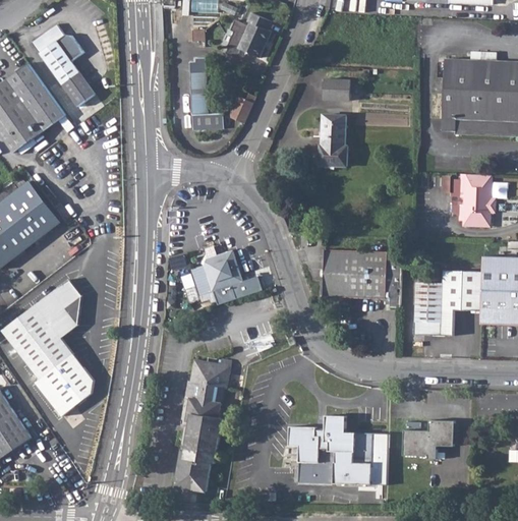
[(190,18),(190,11),(218,13),(218,0),(182,0),(182,18),(190,18)]
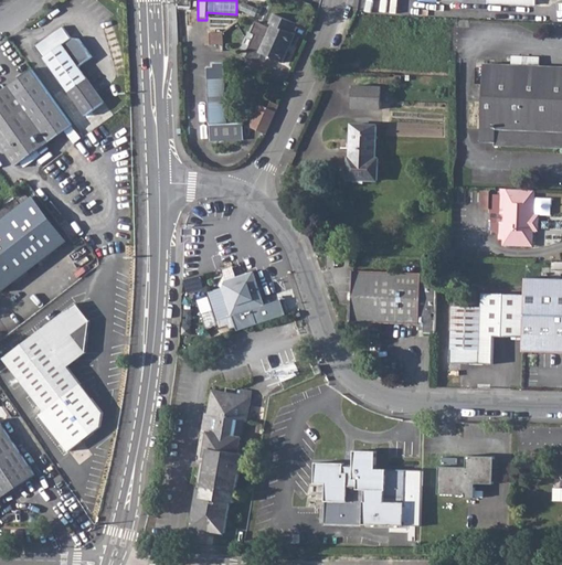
[(244,3),(241,10),(255,16),(257,9),(244,3)]
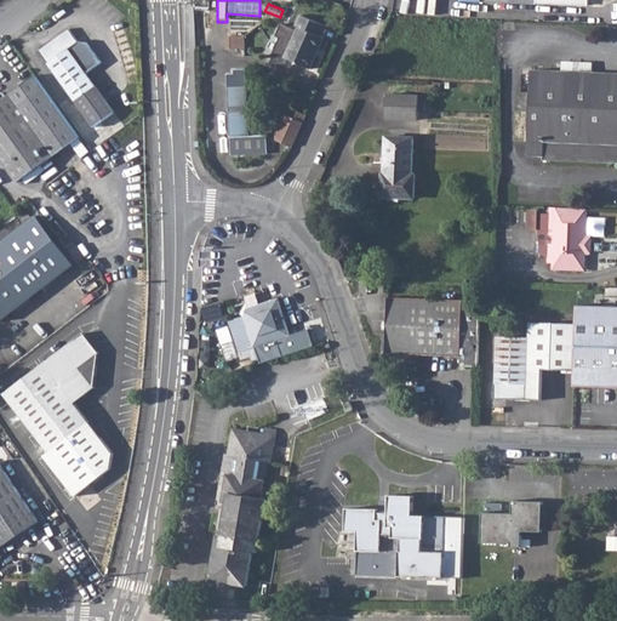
[(292,26),(296,27),(295,30),(279,23),(273,36),(276,39),(269,56),(272,57),(269,62),(284,63),(285,60),(308,68),(321,36),(318,35),(321,26),(297,15),(292,26)]
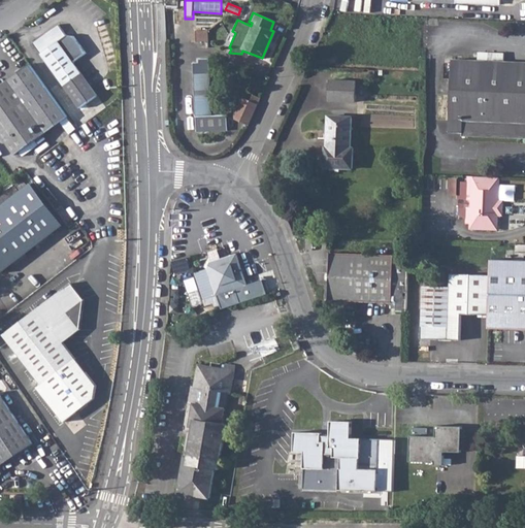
[(219,21),(205,30),(206,46),(227,32),(219,21)]
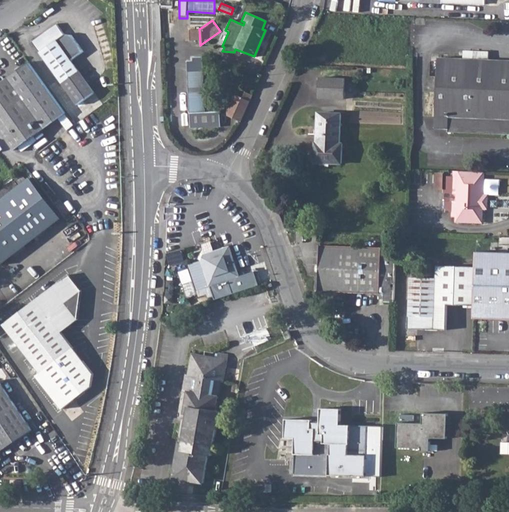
[(54,25),(30,41),(75,104),(90,92),(69,61),(81,53),(69,37),(62,35),(54,25)]
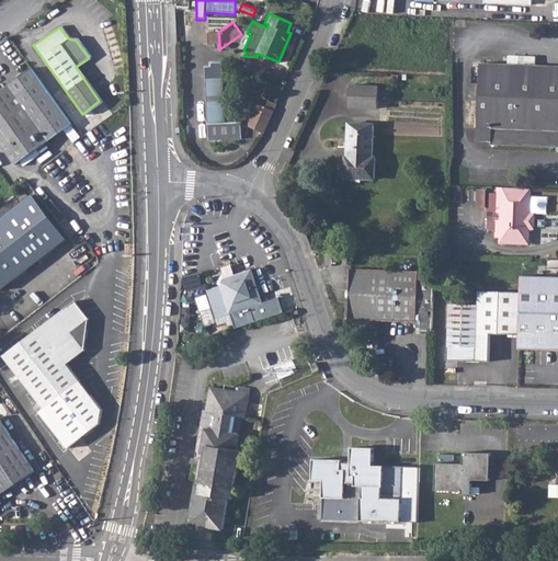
[(480,63),(479,77),(557,79),(557,66),(535,65),(535,56),(508,55),(508,64),(480,63)]
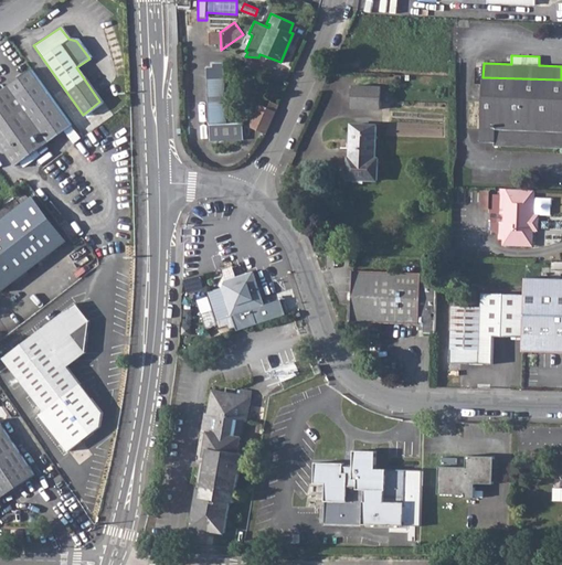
[(207,64),(207,140),(242,140),(242,123),(223,123),(224,64),(207,64)]
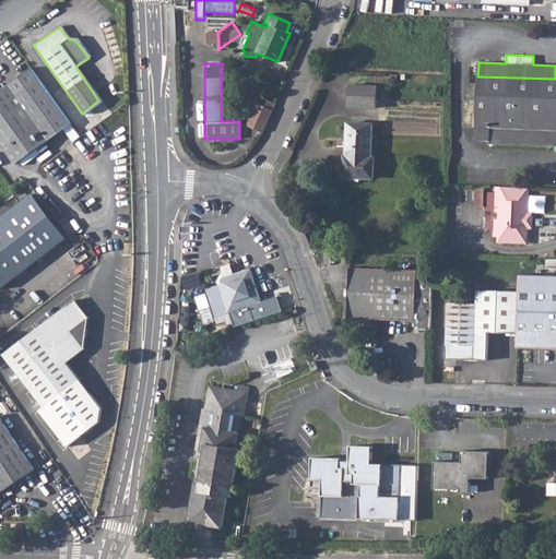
[(69,123),(28,68),(0,88),(0,145),(13,164),(44,142),(69,123)]
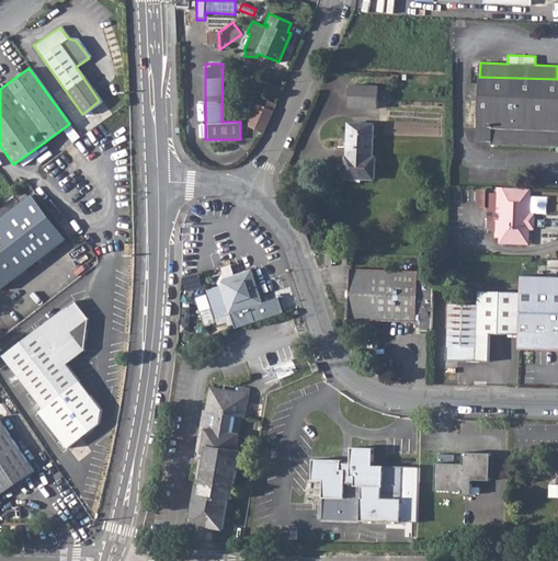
[(490,144),(557,146),(557,79),(479,77),(477,139),(490,139),(490,144)]
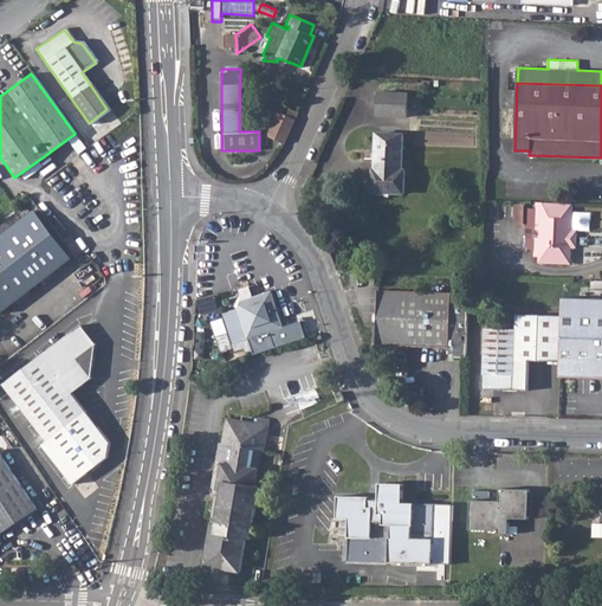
[(376,92),(375,115),(405,116),(406,92),(376,92)]
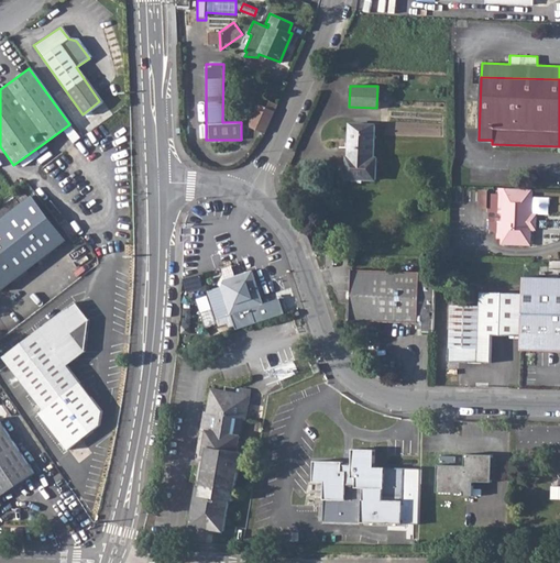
[(248,127),(261,135),(262,132),(275,105),(267,101),(264,108),(259,105),(256,105),(248,121),(248,127)]
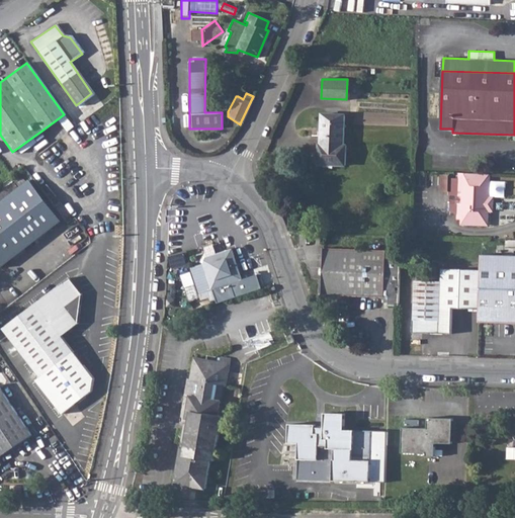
[(320,113),(319,140),(341,141),(342,114),(320,113)]
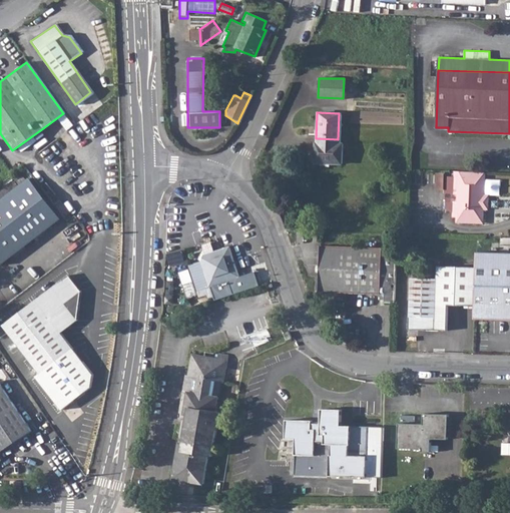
[(338,139),(316,138),(316,140),(314,140),(313,161),(339,162),(340,142),(338,142),(338,139)]
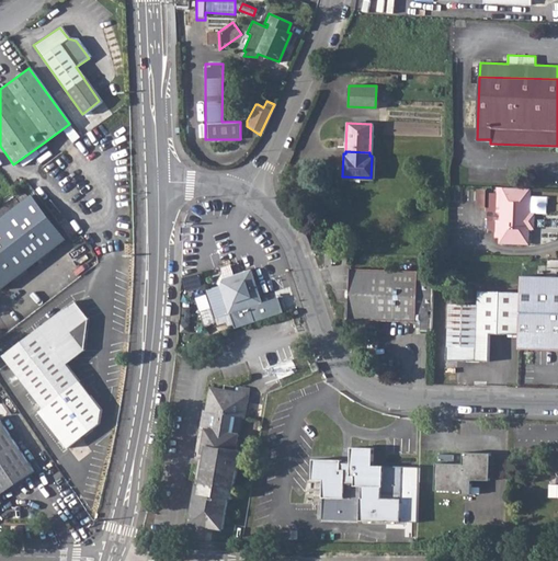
[(530,189),(497,187),(494,238),(500,238),(500,242),(527,243),(527,226),(533,226),(533,216),(528,216),(530,189)]
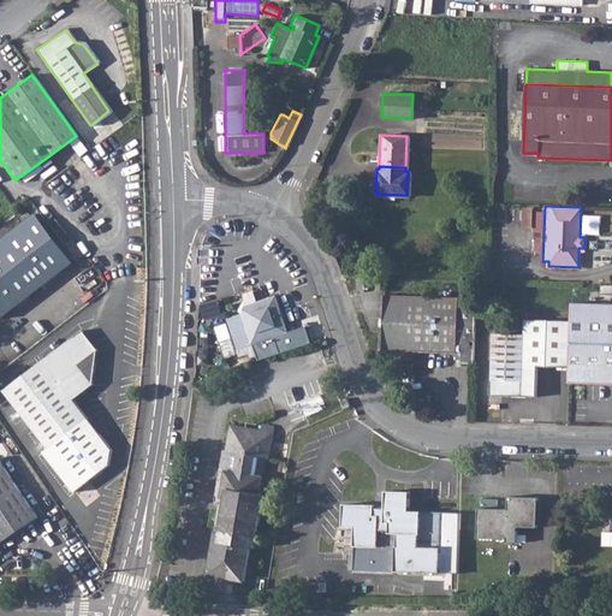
[(34,214),(0,240),(0,315),(70,261),(34,214)]
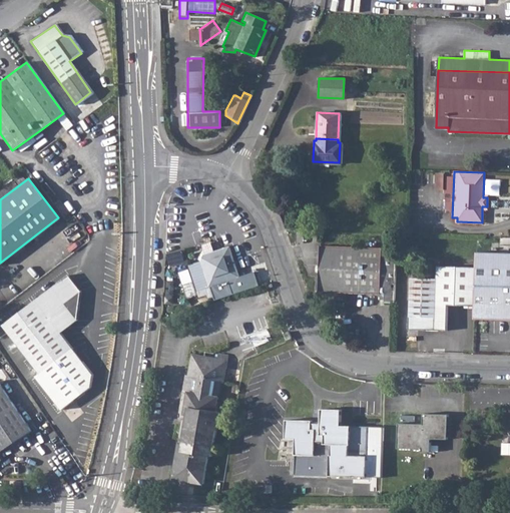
[(207,252),(200,266),(206,285),(206,287),(238,277),(228,245),(207,252)]
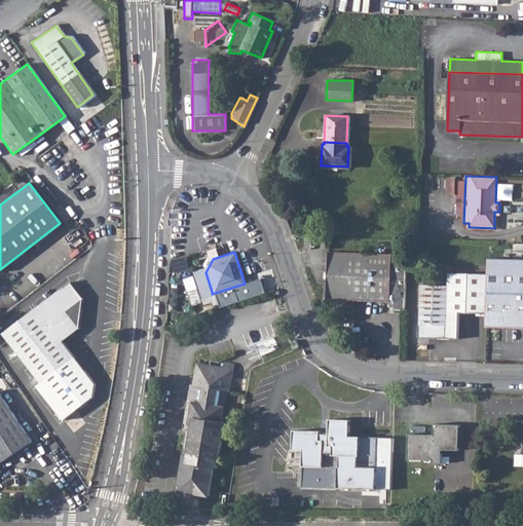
[(395,309),(405,310),(407,255),(384,255),(339,253),(329,252),(328,272),(324,272),(324,278),(328,278),(327,299),(390,301),(390,307),(395,307),(395,309)]
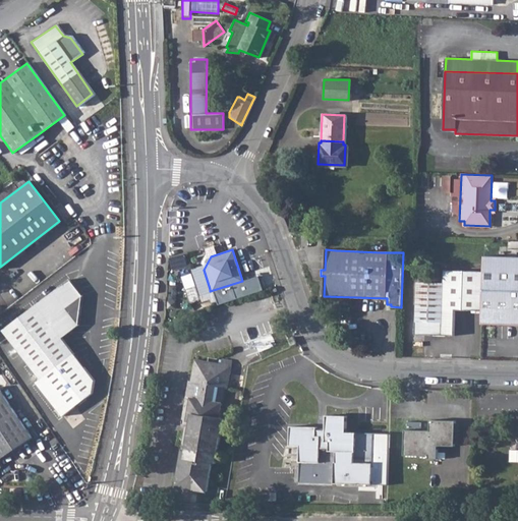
[(482,312),(482,323),(517,324),(517,256),(483,255),(483,272),(482,312)]
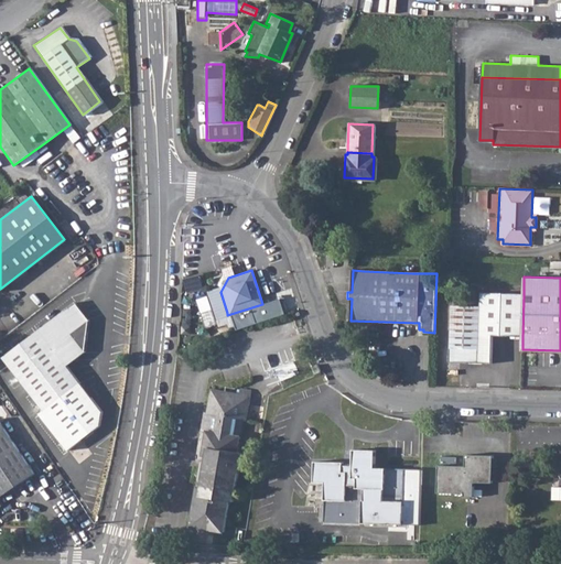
[(227,313),(220,292),(206,296),(213,318),(227,313)]
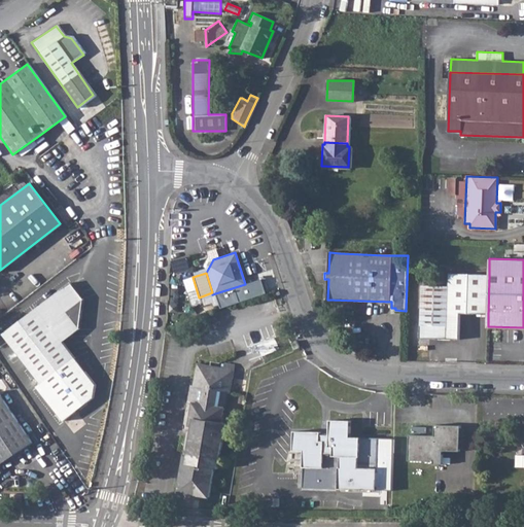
[(459,314),(488,316),(489,275),(448,274),(447,287),(421,286),(420,339),(459,340),(459,314)]
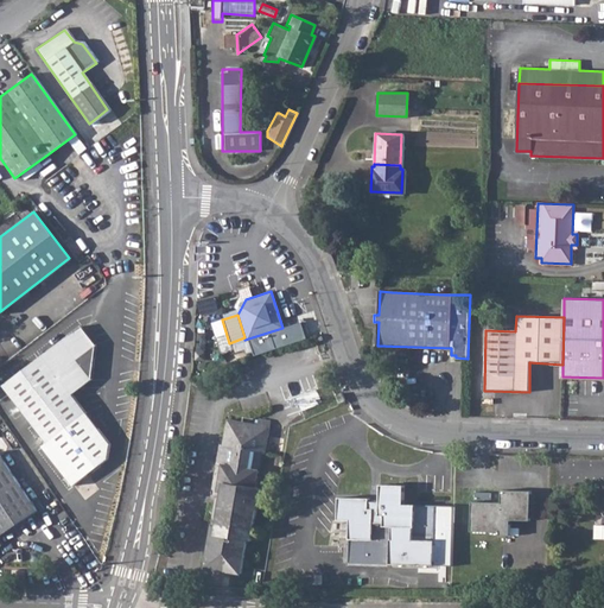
[(27,366),(4,385),(45,442),(40,445),(71,485),(106,458),(108,443),(86,413),(70,394),(90,379),(75,360),(95,346),(81,327),(27,366)]
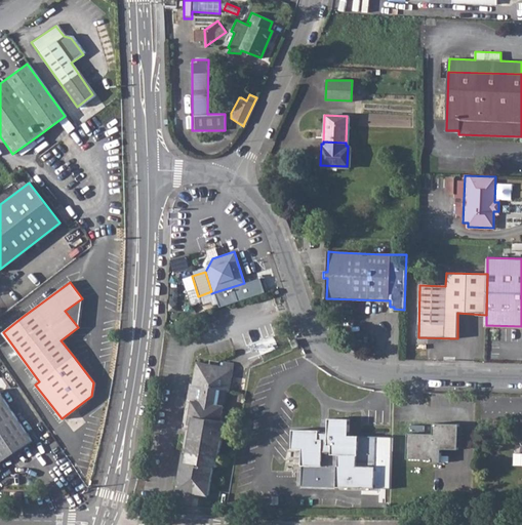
[(232,294),(219,297),(223,307),(235,303),(232,294)]
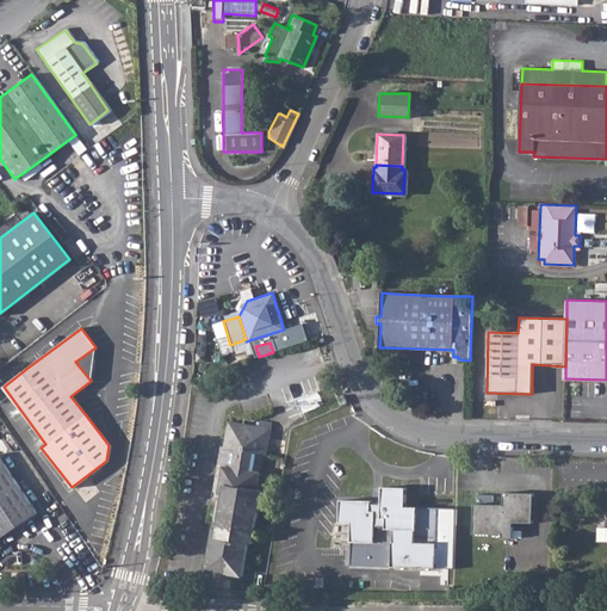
[(214,528),(210,526),(203,569),(239,575),(245,542),(249,543),(258,491),(253,489),(260,455),(262,456),(268,424),(256,421),(255,427),(242,425),(225,421),(222,446),(218,446),(209,500),(214,501),(217,501),(214,528)]
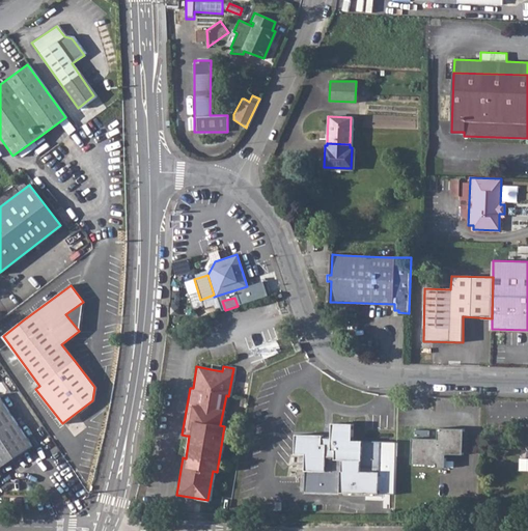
[(0,466),(31,446),(0,399),(0,466)]
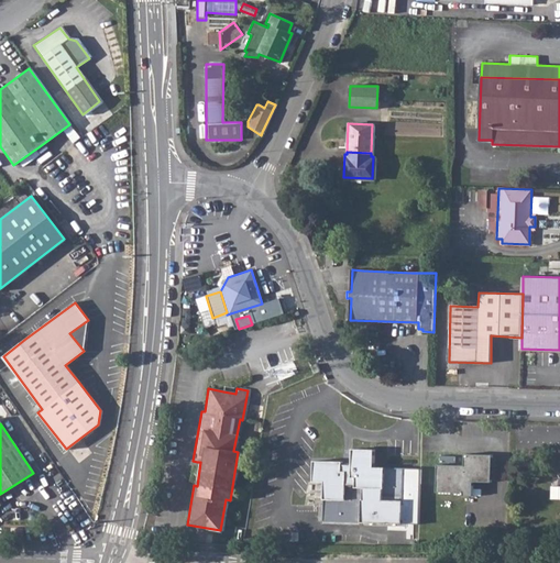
[(313,460),(311,479),(322,481),(321,498),(343,499),(344,484),(352,484),(352,486),(382,487),(382,467),(371,466),(372,449),(350,448),(350,463),(340,462),(340,461),(313,460)]
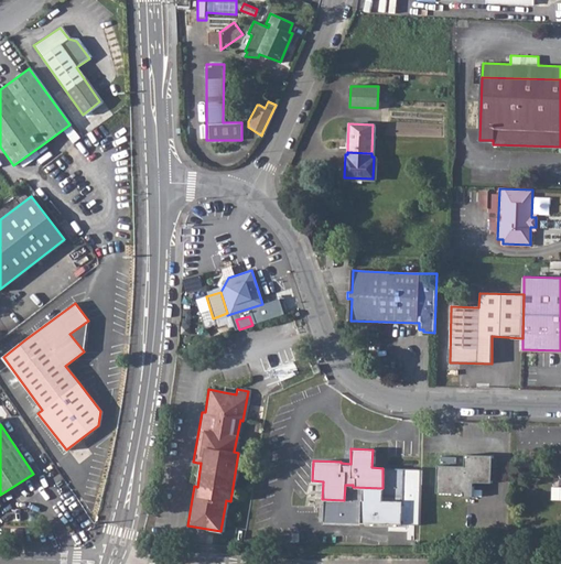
[(437,465),(434,492),(461,494),(461,496),(471,497),(472,483),(489,483),(492,455),(463,454),(463,468),(457,468),(457,466),(437,465)]
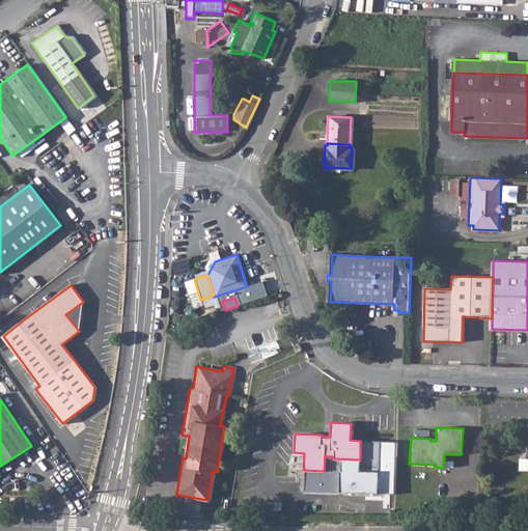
[(9,497),(9,513),(19,513),(19,498),(9,497)]
